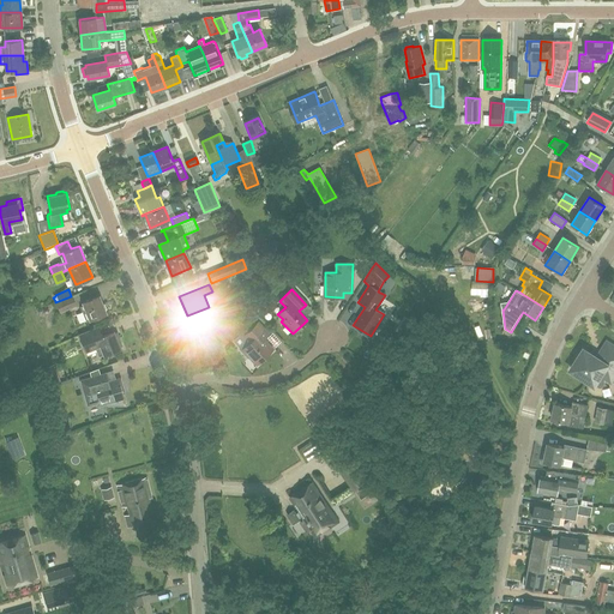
[(86,321),(107,313),(98,295),(83,302),(84,305),(80,307),(86,321)]
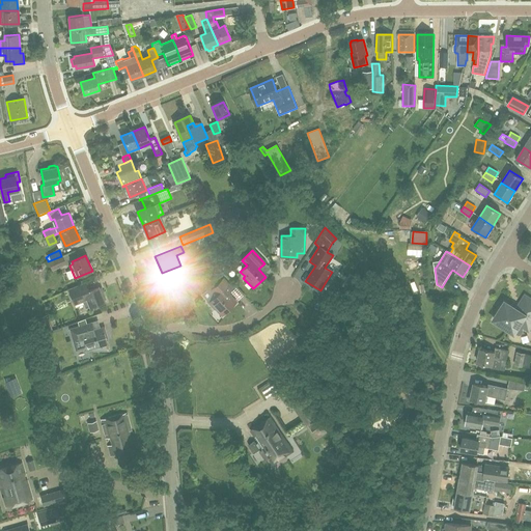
[(61,256),(48,261),(50,264),(49,264),(51,271),(65,266),(61,256)]
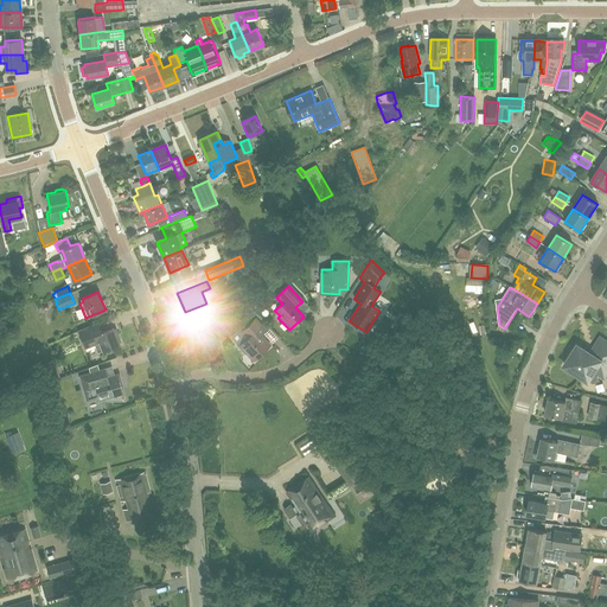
[(244,324),(256,314),(250,308),(238,319),(244,324)]
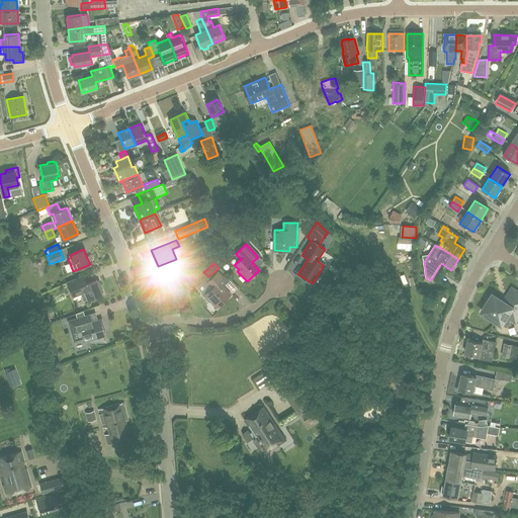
[(230,294),(222,285),(227,281),(218,272),(206,282),(211,288),(209,289),(207,288),(206,288),(201,292),(201,294),(208,301),(210,301),(211,300),(218,307),(230,294)]
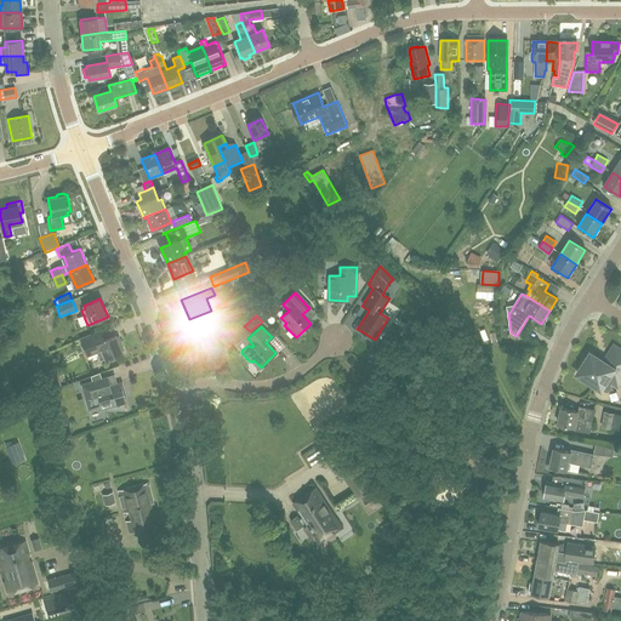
[(100,330),(80,339),(87,357),(91,364),(106,359),(123,352),(121,351),(124,349),(121,341),(118,342),(115,334),(103,339),(100,330)]
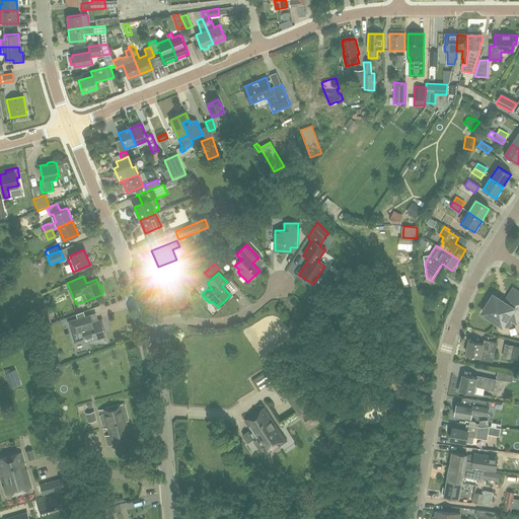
[(516,322),(518,317),(518,294),(513,290),(504,303),(493,296),(490,301),(487,301),(485,305),(486,307),(482,312),(506,328),(508,327),(510,324),(510,321),(506,319),(507,317),(516,322)]
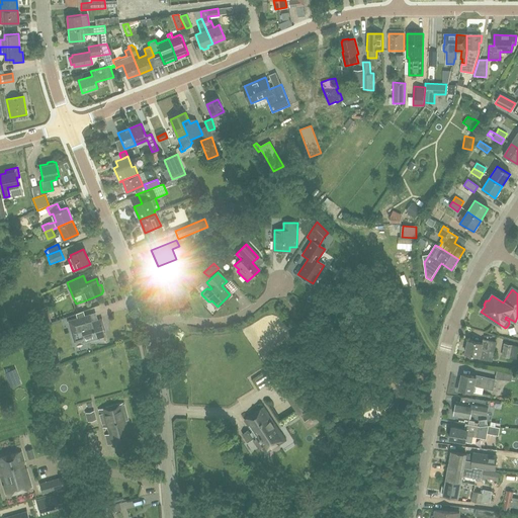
[(41,311),(46,327),(54,325),(50,309),(41,311)]
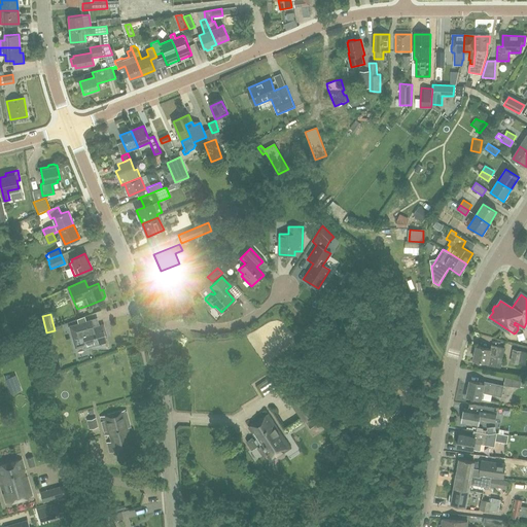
[(85,321),(83,318),(77,320),(78,323),(69,326),(74,343),(72,344),(74,349),(85,346),(85,348),(107,343),(105,337),(107,336),(104,324),(93,327),(91,320),(85,321)]
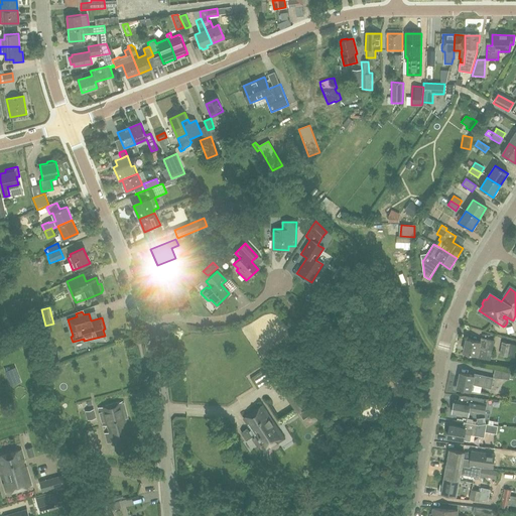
[(493,351),(495,341),(481,338),(481,342),(467,339),(464,353),(479,356),(480,348),(493,351)]
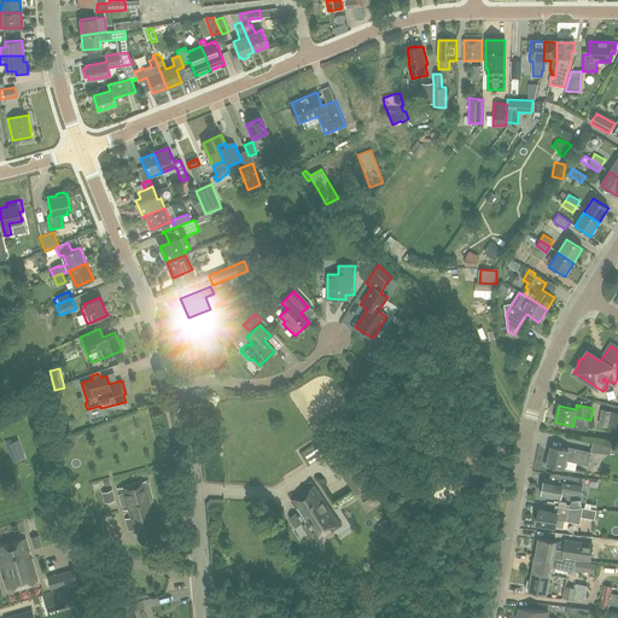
[(616,429),(617,418),(617,413),(601,409),(598,425),(616,429)]
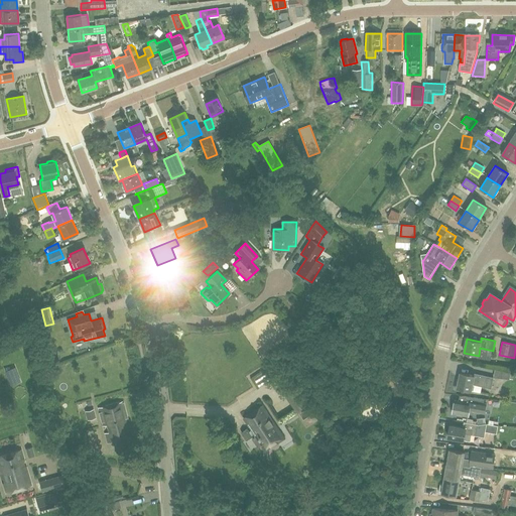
[(473,384),(491,388),(493,377),(475,373),(474,375),(460,373),(459,380),(457,379),(455,389),(464,391),(464,389),(471,391),(473,384)]
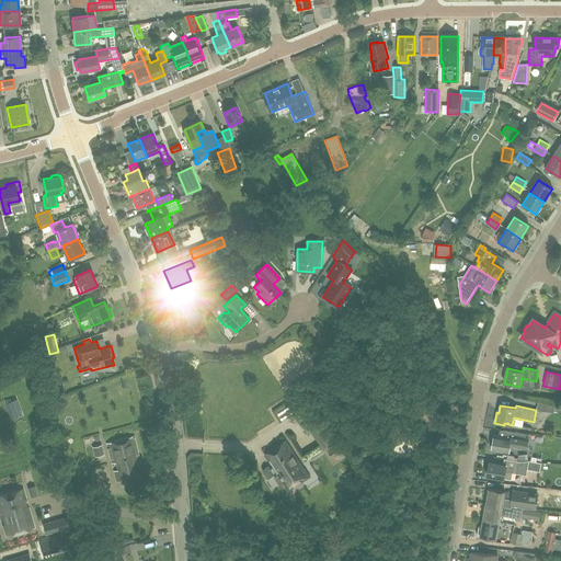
[(321,447),(336,437),(322,416),(308,426),(321,447)]
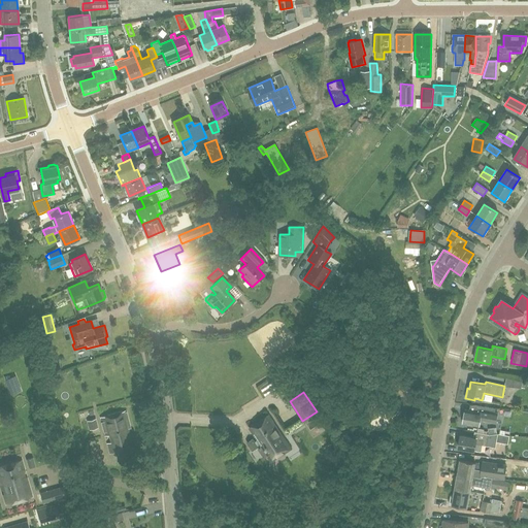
[(494,413),(495,409),(469,405),(468,409),(465,409),(463,423),(479,426),(481,420),(496,423),(497,414),(494,413)]
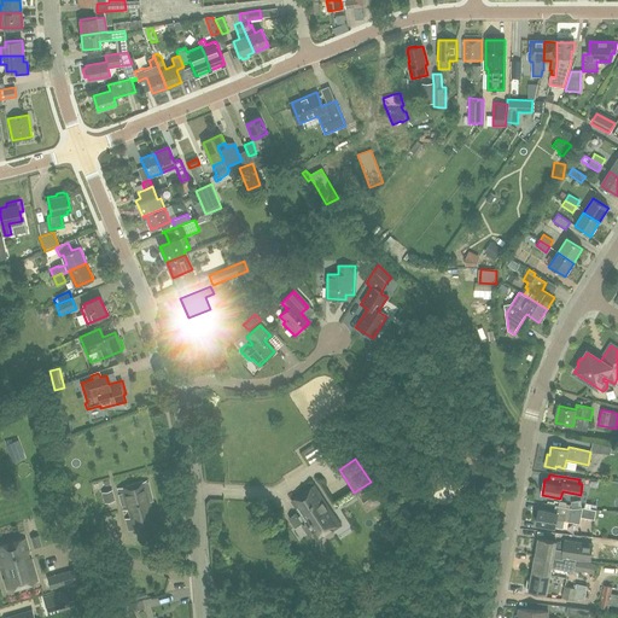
[(129,531),(158,524),(147,482),(118,489),(129,531)]
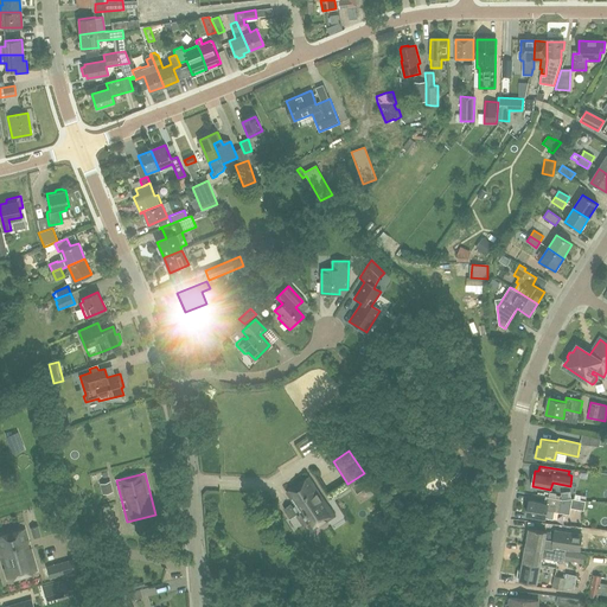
[(336,516),(310,477),(287,492),(293,503),(285,509),(291,518),(299,512),(312,531),(336,516)]
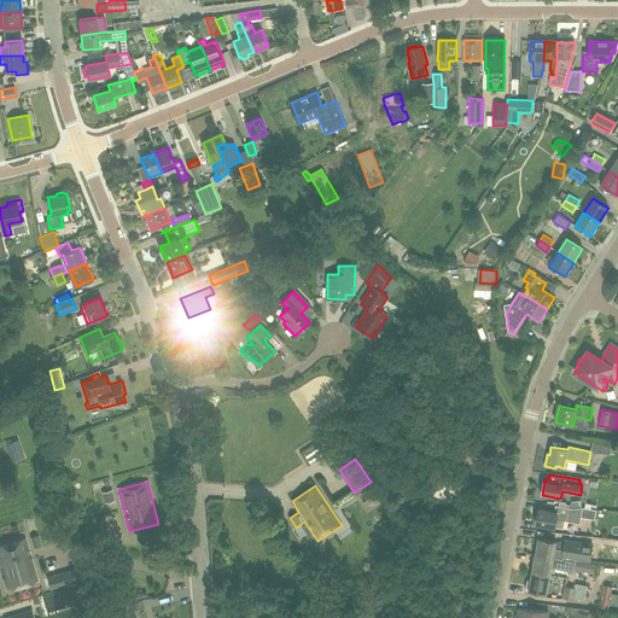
[(572,509),(555,506),(554,513),(538,511),(536,524),(555,528),(555,526),(564,529),(565,520),(581,523),(581,518),(594,520),(596,511),(583,508),(583,507),(572,509)]
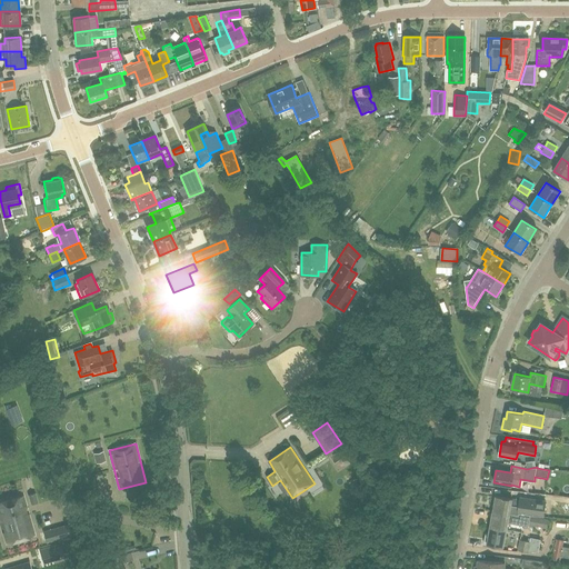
[(519,512),(530,515),(543,517),(546,500),(520,497),(519,507),(511,505),(512,499),(496,496),(493,511),(506,513),(518,516),(519,512)]
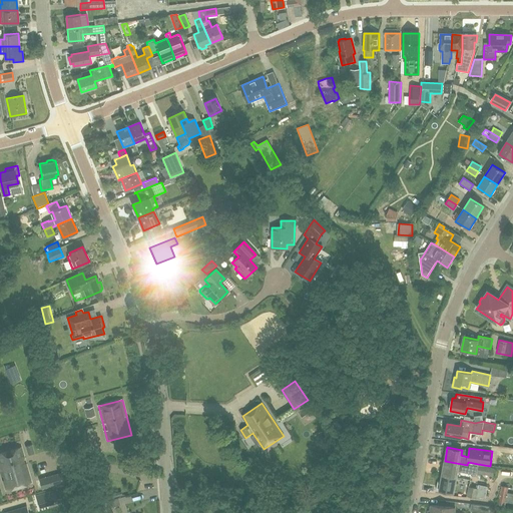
[(36,458),(33,449),(27,451),(30,460),(36,458)]
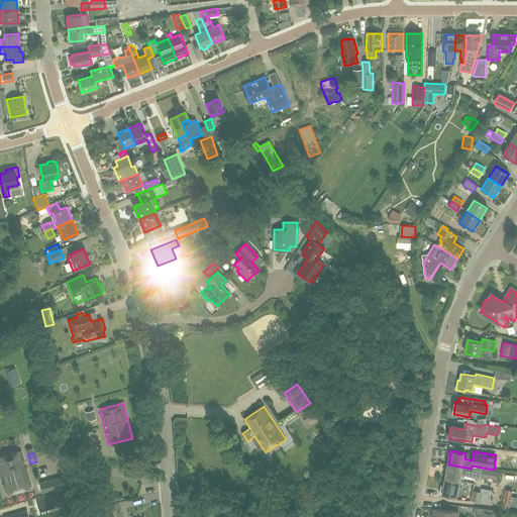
[(9,498),(32,492),(24,464),(22,456),(0,462),(0,469),(1,472),(9,498)]
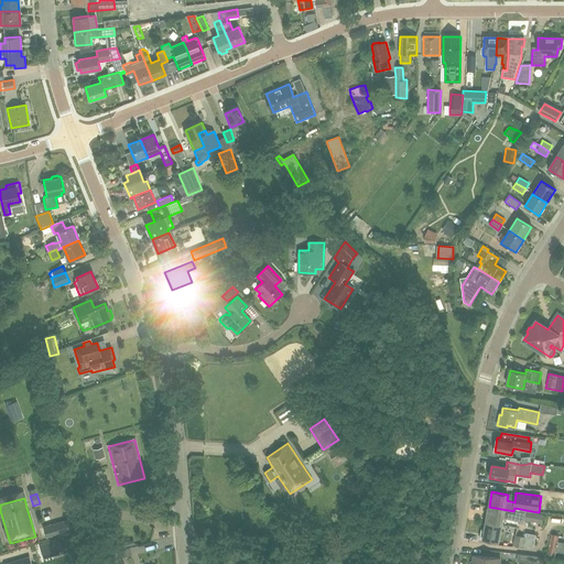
[(523,522),(525,510),(514,508),(513,511),(501,509),(489,507),(486,522),(502,524),(503,518),(523,522)]
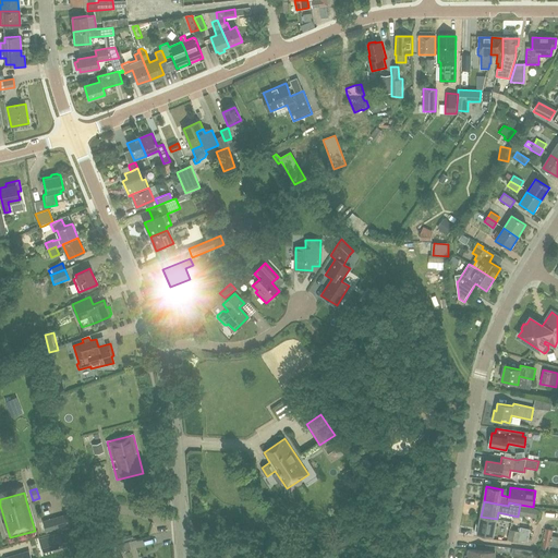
[(74,511),(43,521),(46,532),(46,531),(57,528),(58,532),(65,530),(79,525),(74,511)]
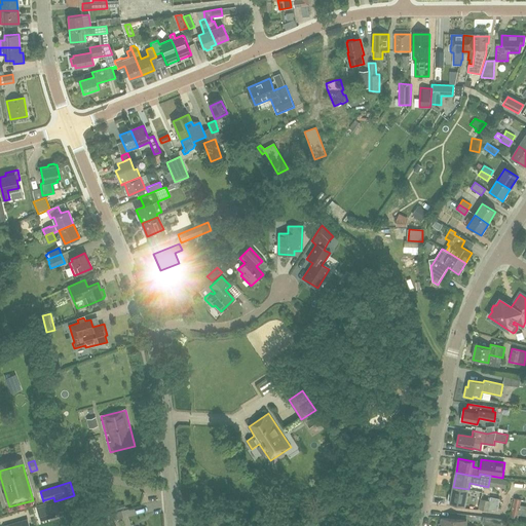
[(449,493),(447,502),(465,505),(468,489),(453,487),(452,494),(449,493)]
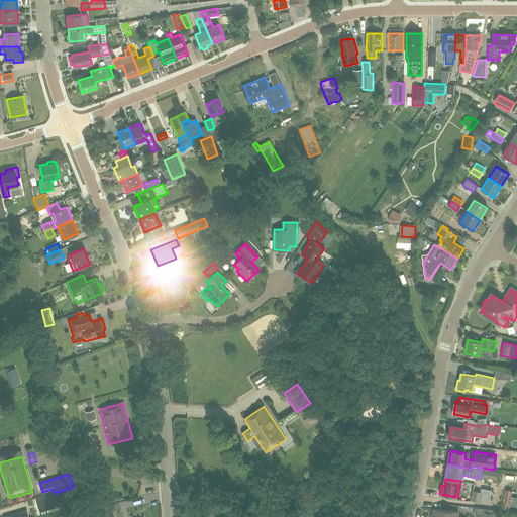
[(482,492),(481,500),(489,502),(491,491),(482,489),(482,492)]
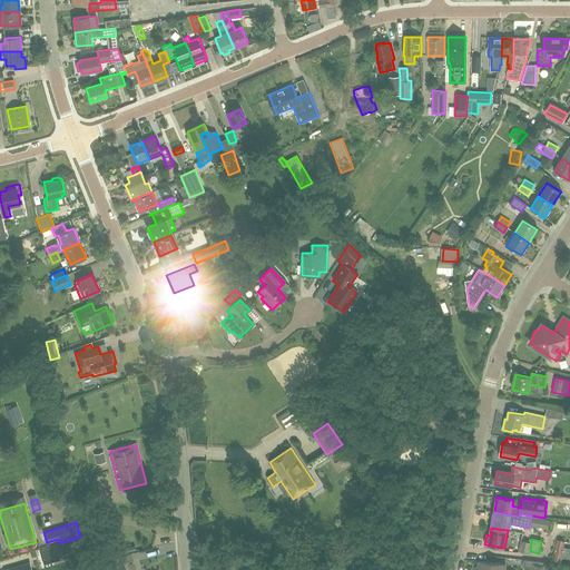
[(562,558),(569,558),(569,548),(563,548),(564,541),(558,540),(554,561),(561,562),(562,558)]
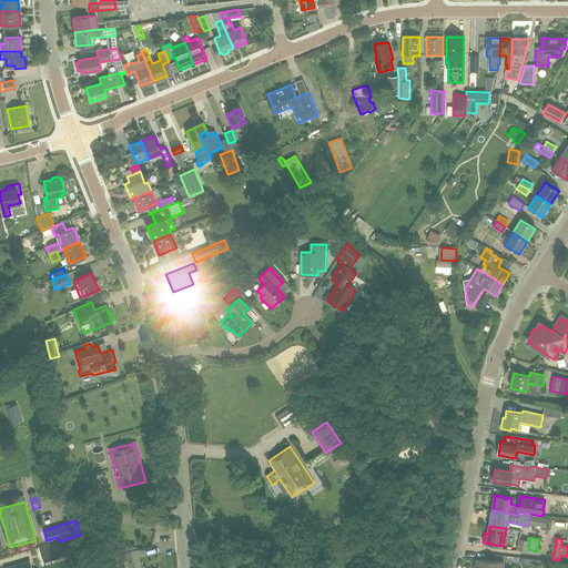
[(517,550),(527,551),(528,549),(529,540),(518,539),(517,550)]
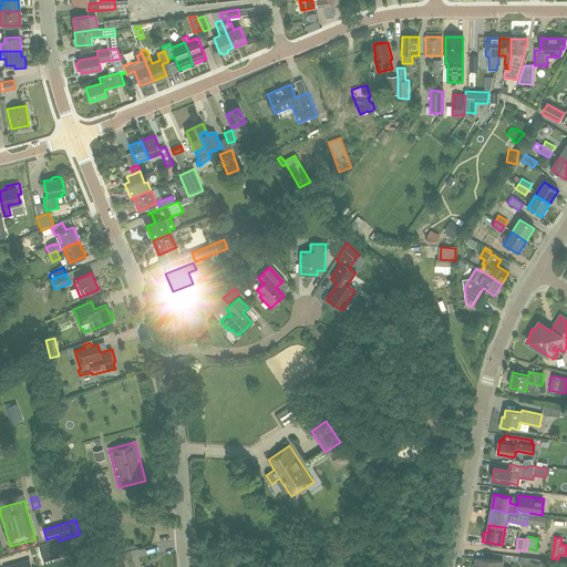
[(61,556),(58,544),(49,546),(52,558),(61,556)]
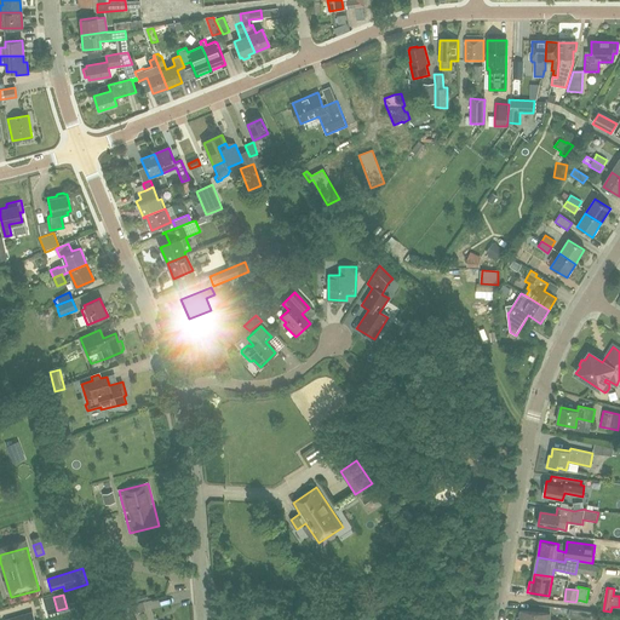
[(142,602),(115,609),(118,618),(144,610),(142,602)]
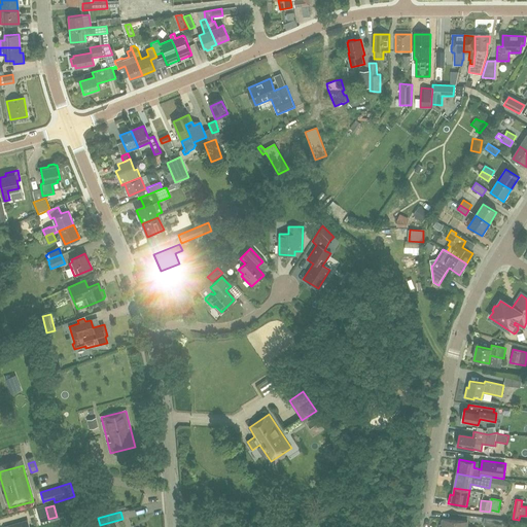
[(503,526),(504,520),(484,518),(484,524),(503,526)]
